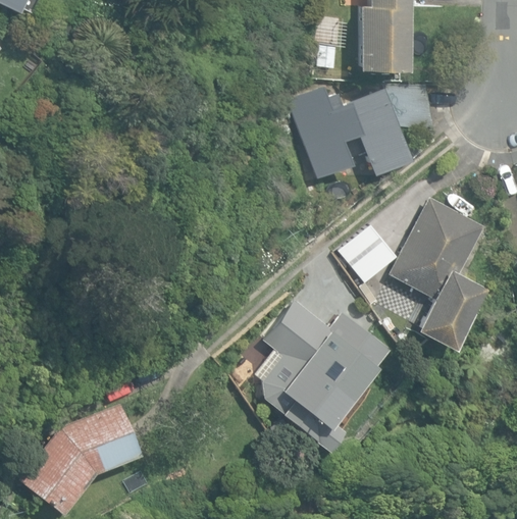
[(0,0),(0,2),(17,11),(22,0),(0,0)]
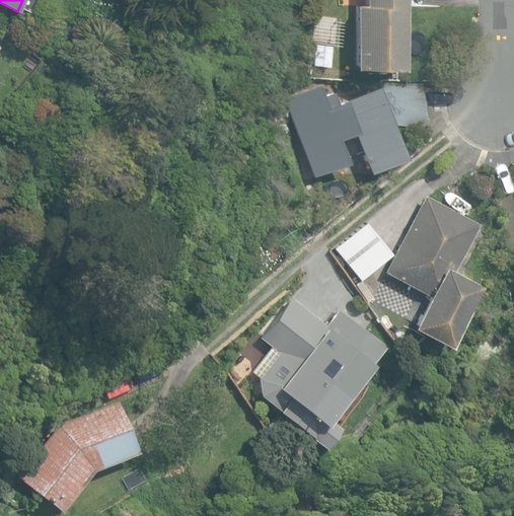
[(355,68),(404,69),(405,6),(413,6),(413,0),(366,0),(367,7),(356,7),(355,68)]
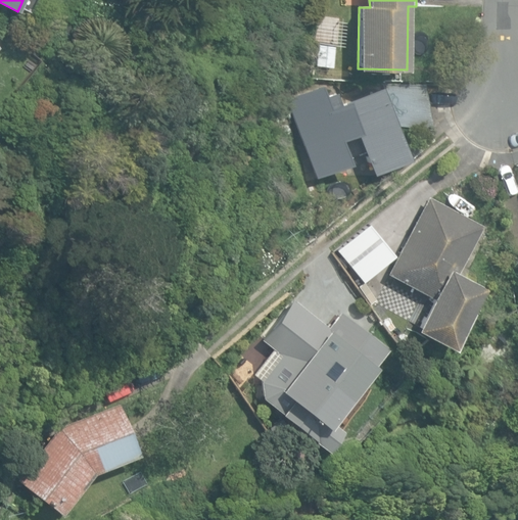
[(319,67),(334,69),(337,48),(322,46),(319,67)]
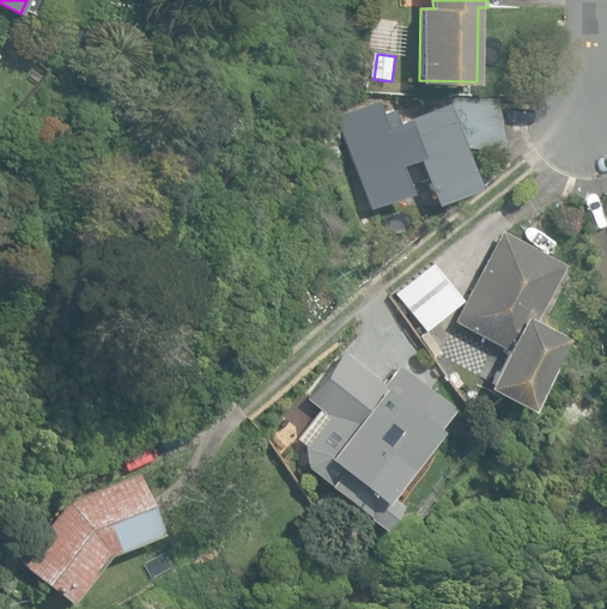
[(473,150),(513,153),(504,101),(454,97),(473,150)]
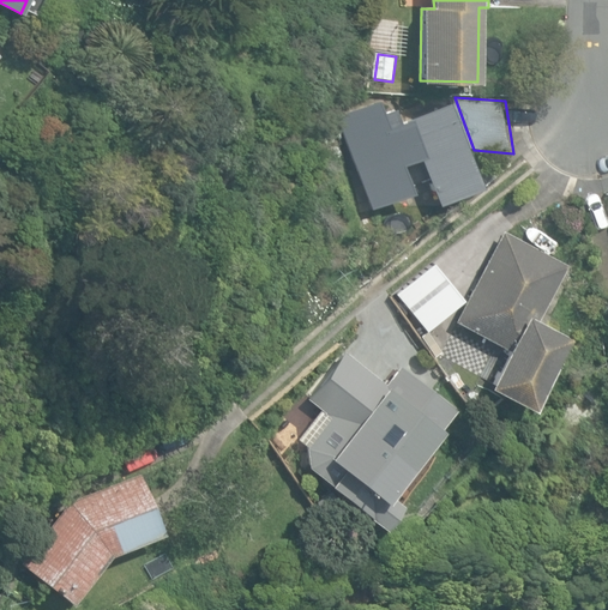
[(337,116),(373,212),(416,195),(407,168),(422,162),(439,207),(486,191),(453,103),(391,126),(381,100),(337,116)]
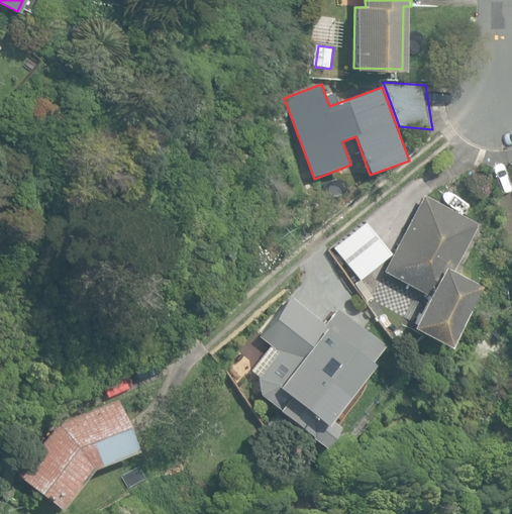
[(414,327),(448,345),(482,285),(455,271),(480,223),(426,195),(412,225),(381,209),(335,248),(356,282),(371,272),(363,254),(389,268),(387,272),(431,296),(414,327)]
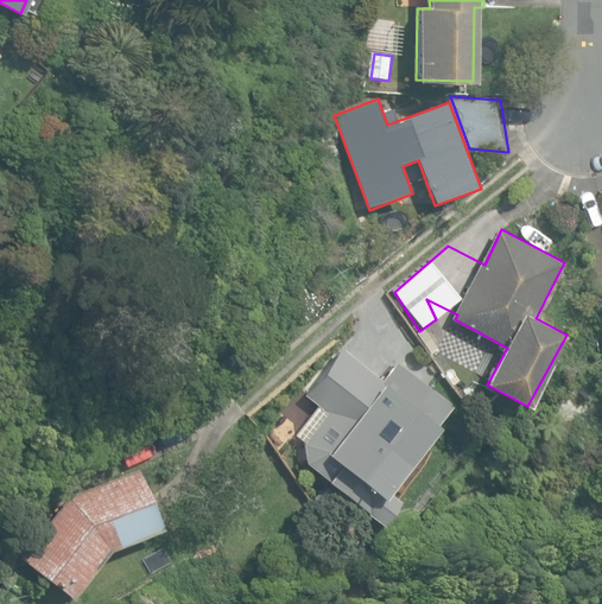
[(303,396),(325,414),(357,376),(335,357),(303,396)]
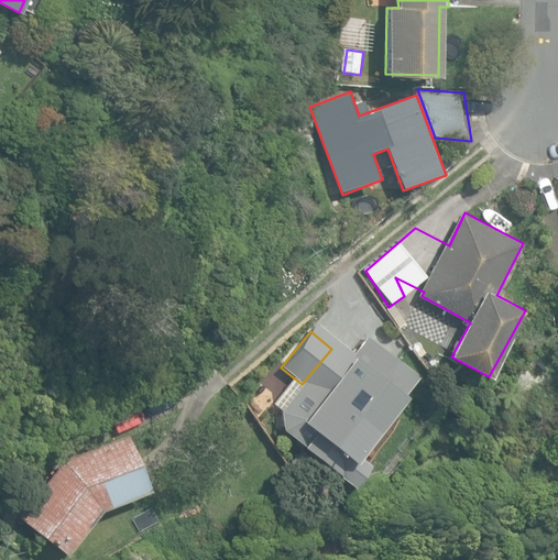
[(305,447),(356,485),(372,464),(361,454),(424,377),(371,337),(358,353),(339,340),(308,380),(325,394),(318,404),(314,401),(309,401),(304,403),(301,405),(296,407),(294,412),(292,416),(291,420),(291,425),(292,429),(308,441),(305,447)]
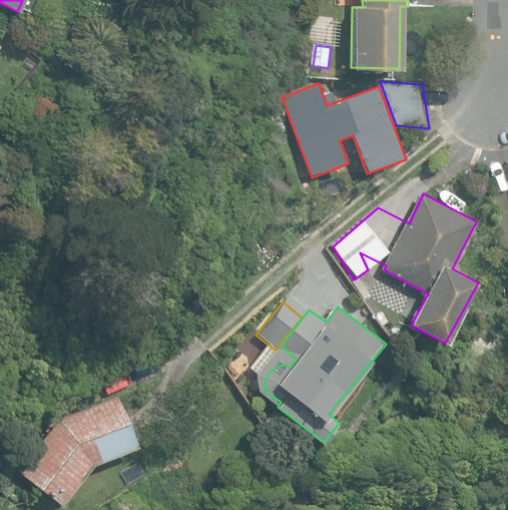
[(19,471),(62,504),(94,465),(139,446),(118,394),(60,419),(19,471)]
